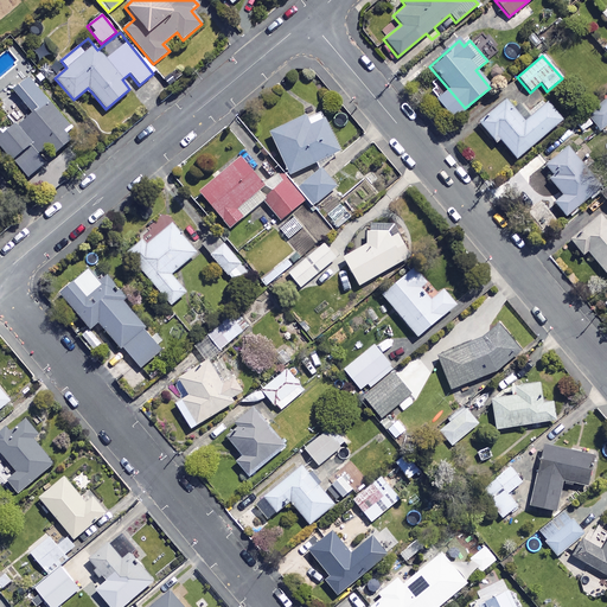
[(16,66),(0,81),(8,89),(24,75),(16,66)]
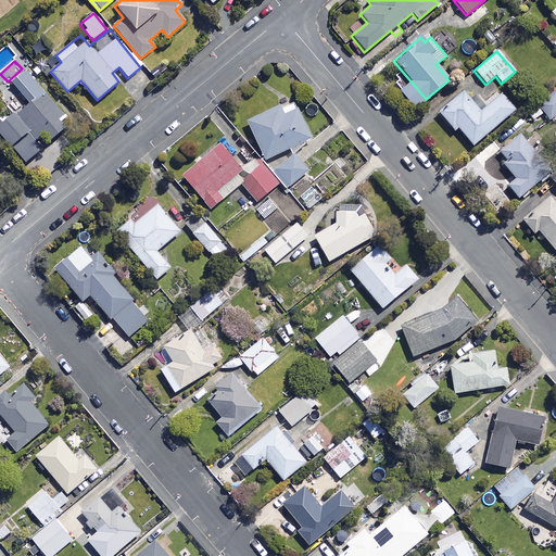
[(70,122),(23,71),(10,84),(13,87),(0,98),(0,118),(1,121),(0,122),(0,136),(10,147),(26,131),(40,148),(70,122)]
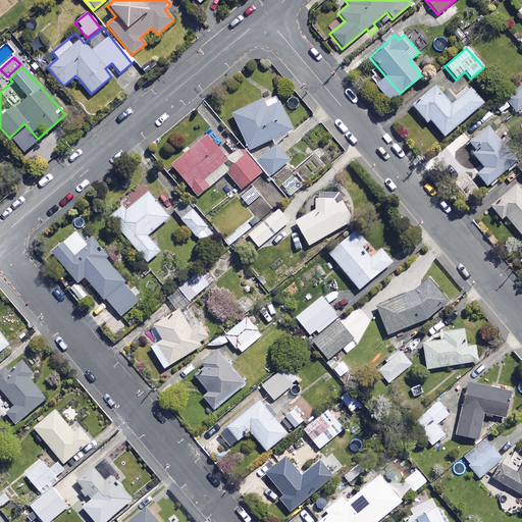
[(521,108),(521,84),(505,101),(517,113),(521,108)]
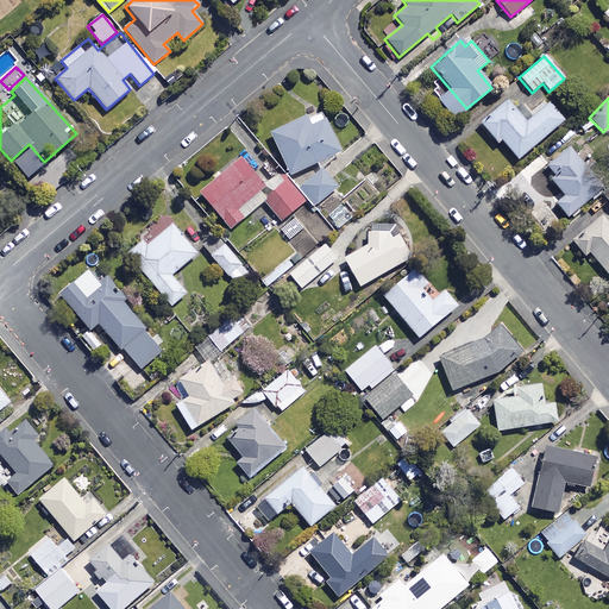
[(520,104),(514,108),(507,100),(479,124),(496,143),(500,139),(516,159),(563,120),(547,102),(531,117),(520,104)]
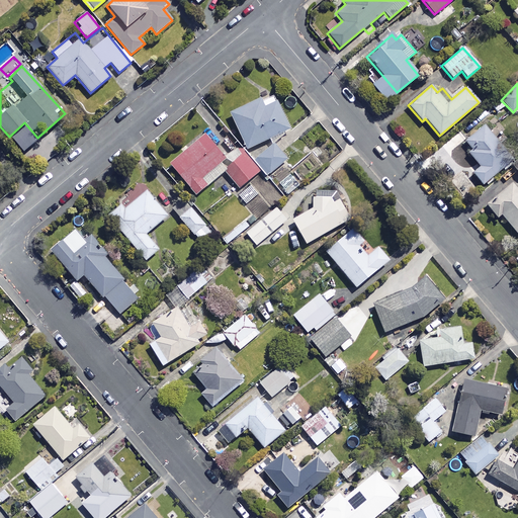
[(277,101),(276,102),(273,95),(260,101),(259,99),(229,113),(246,149),(290,128),(277,101)]
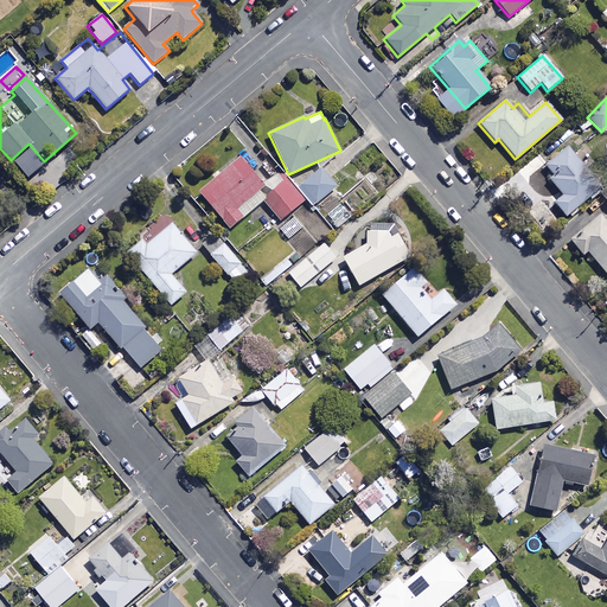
[(599,187),(566,147),(544,165),(553,176),(549,180),(561,195),(553,203),(564,217),(599,187)]
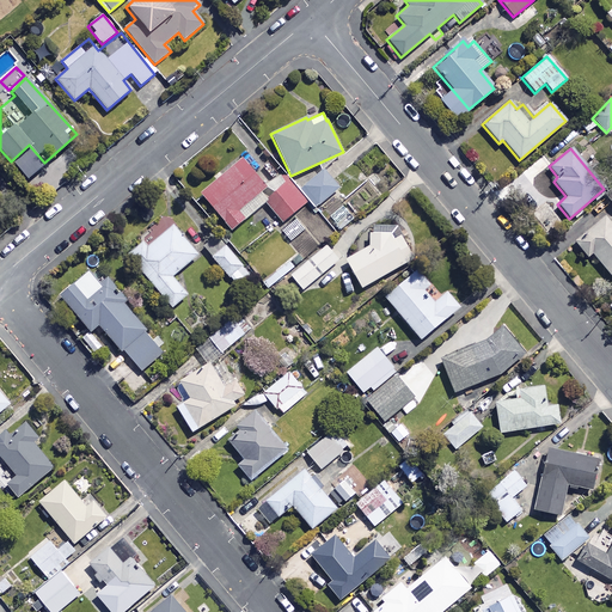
[(240,155),(199,190),(231,231),(265,203),(281,222),(307,201),(289,178),(271,193),(240,155)]
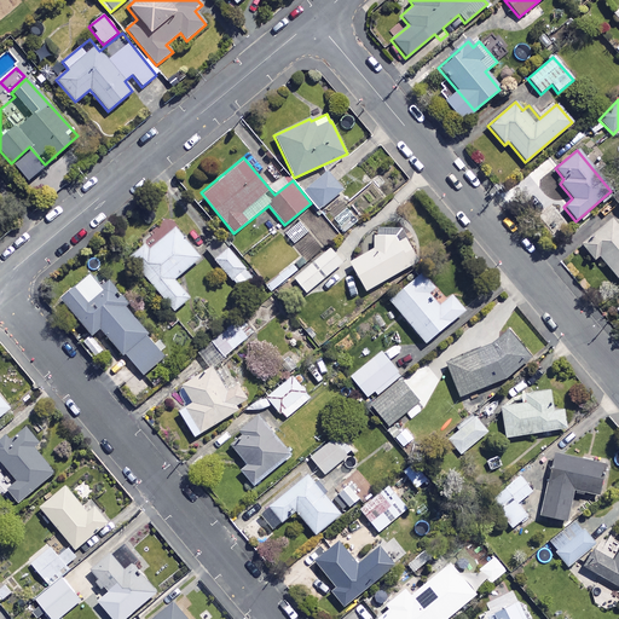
[(342,191),(325,171),(302,190),(319,210),(342,191)]
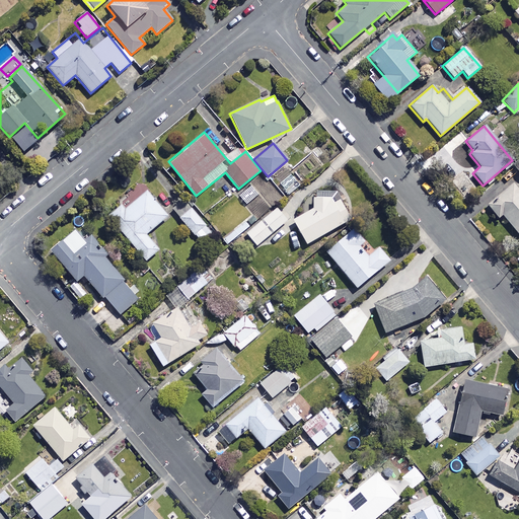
[(301,186),(293,174),(280,184),(288,196),(301,186)]
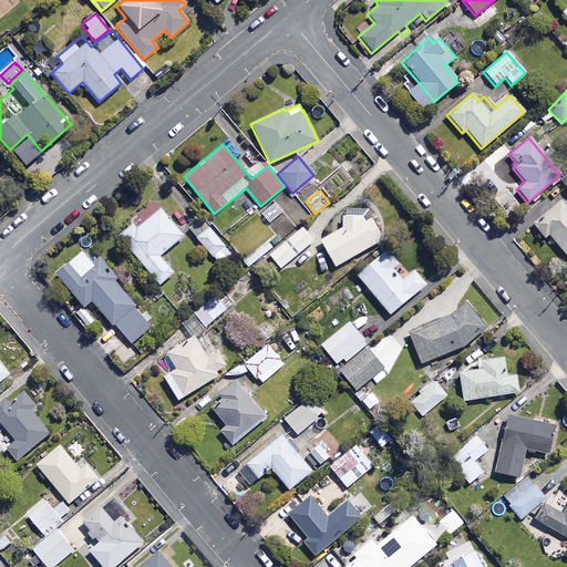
[(275,200),(261,213),(272,224),(286,213),(275,200)]
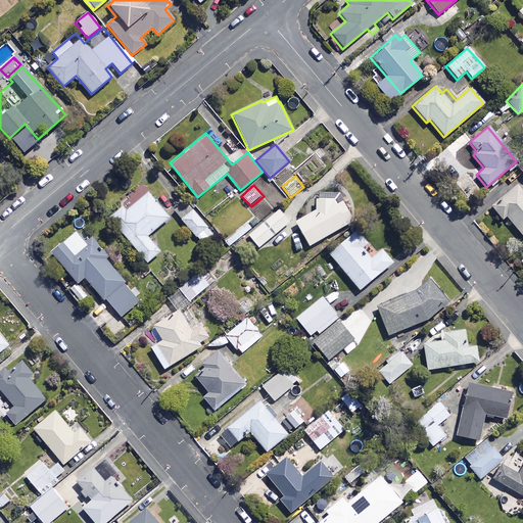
[(522,237),(522,194),(516,186),(490,207),(502,221),(506,218),(522,238),(522,237)]
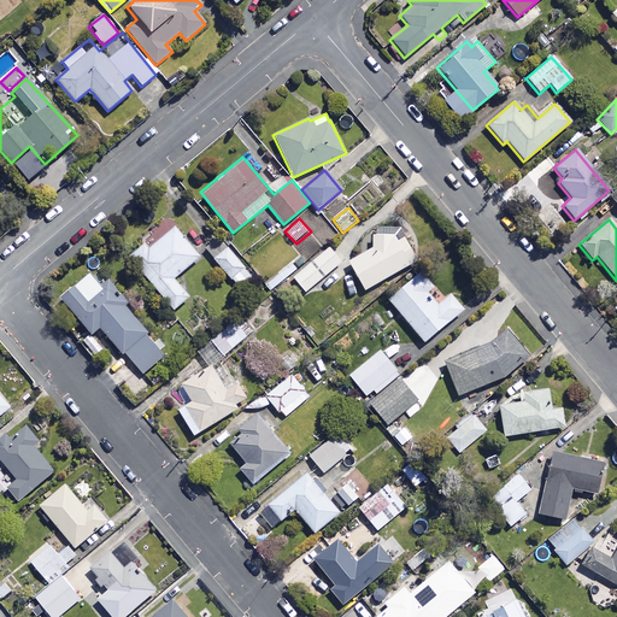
[(359,253),(345,263),(364,292),(417,257),(398,228),(375,227),(374,234),(368,233),(356,247),(359,253)]
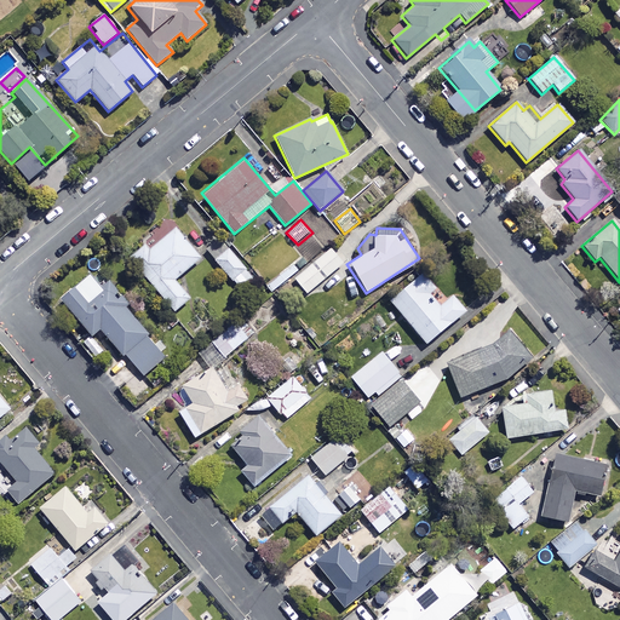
[(200,259),(173,229),(149,251),(144,246),(128,260),(173,313),(189,299),(173,281),(200,259)]
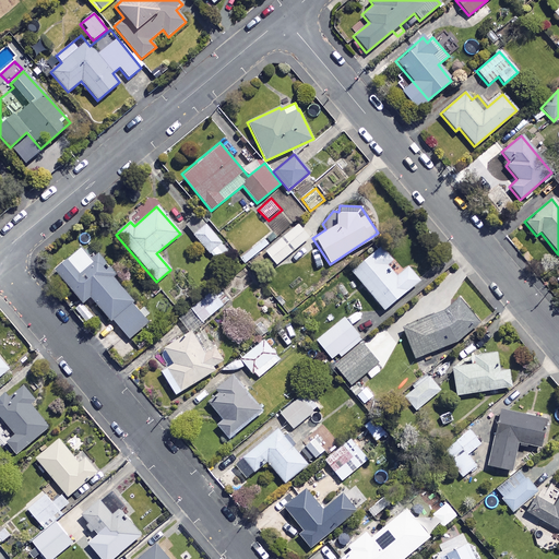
[(254,212),(225,238),(246,262),(268,244),(262,236),(270,229),(254,212)]
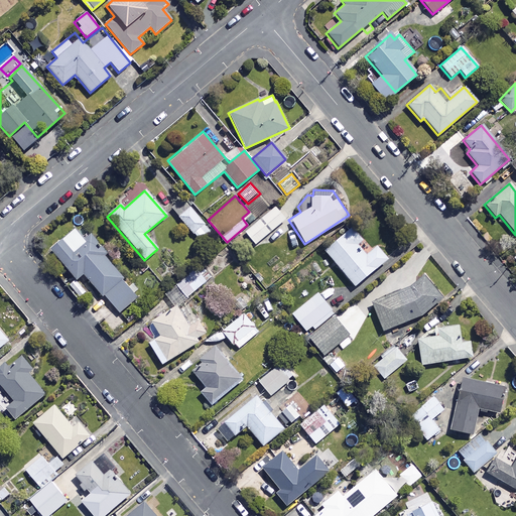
[(210,230),(183,201),(173,211),(200,239),(210,230)]
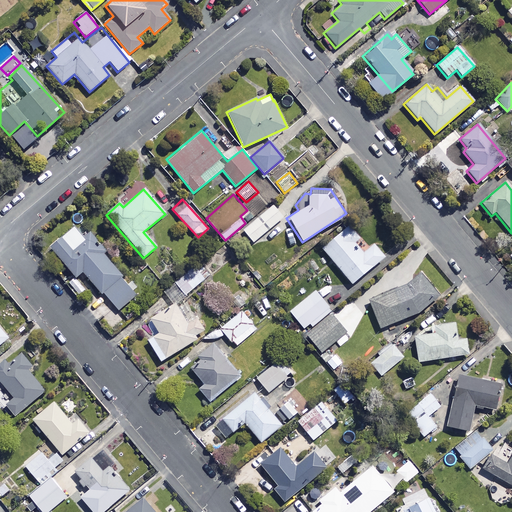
[(283,218),(272,206),(242,231),(253,243),(283,218)]
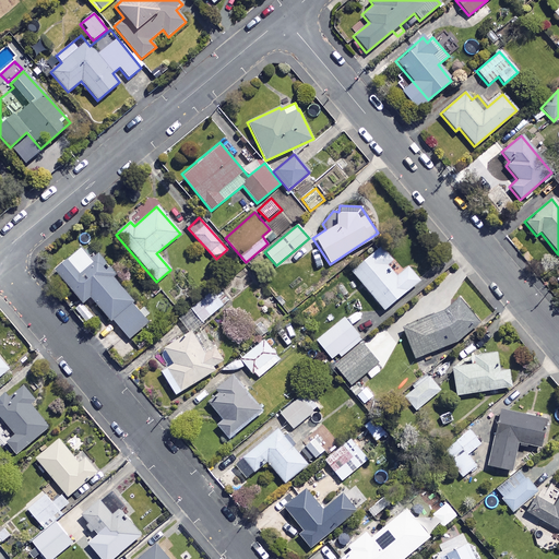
[(93,262),(82,248),(55,270),(82,302),(91,296),(110,321),(114,319),(129,339),(150,322),(97,259),(93,262)]
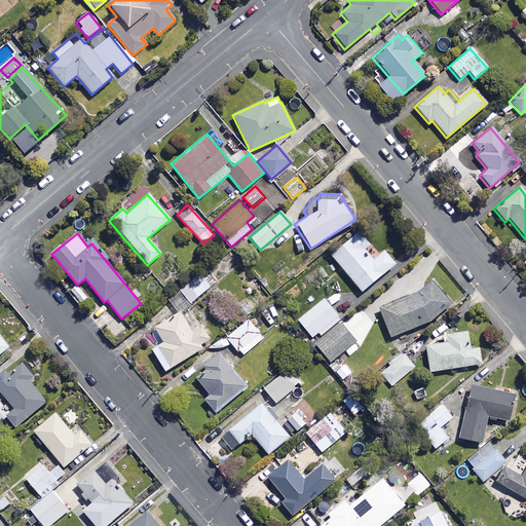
[(368,247),(357,233),(330,256),(361,293),(393,264),(382,251),(372,260),(364,250),(368,247)]
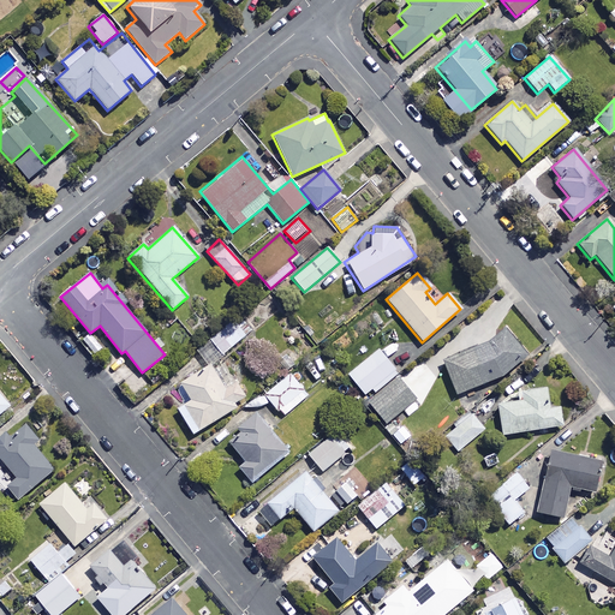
[(231,322),(208,340),(221,354),(243,336),(231,322)]
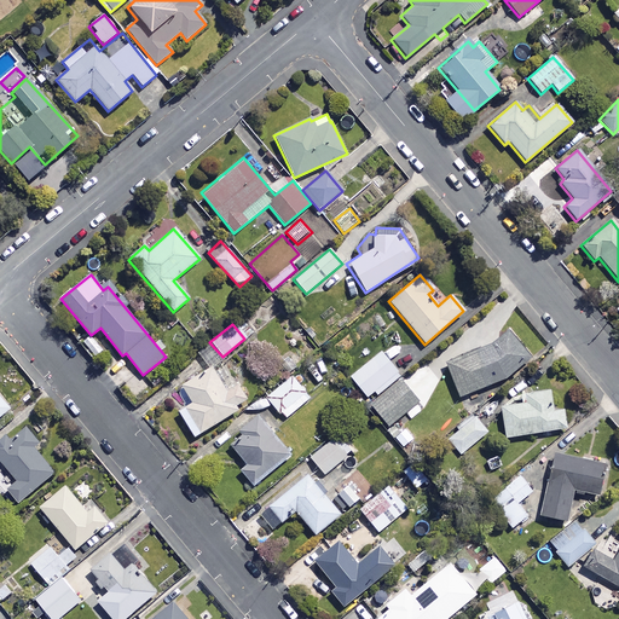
[(516,336),(446,359),(445,365),(457,397),(509,377),(525,360),(516,336)]
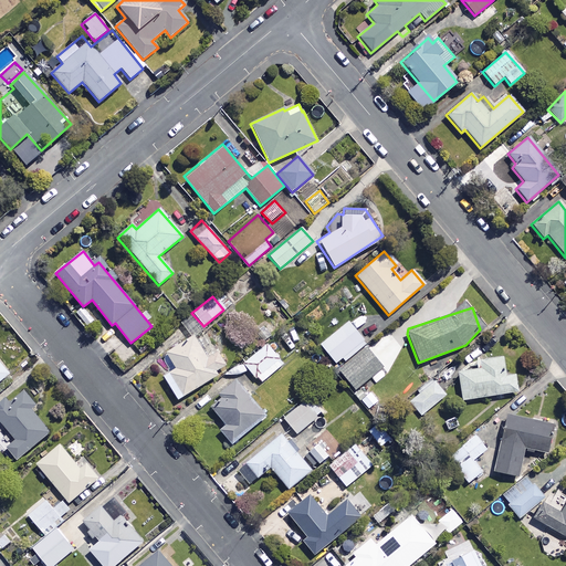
[(320,344),(335,364),(341,359),(343,362),(366,344),(347,322),(320,344)]
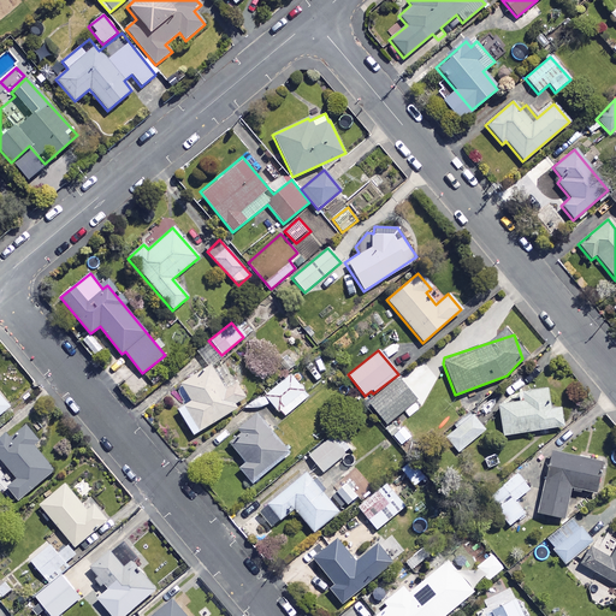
[(235,402),(243,396),(220,359),(179,384),(190,401),(176,410),(191,434),(237,407),(235,402)]
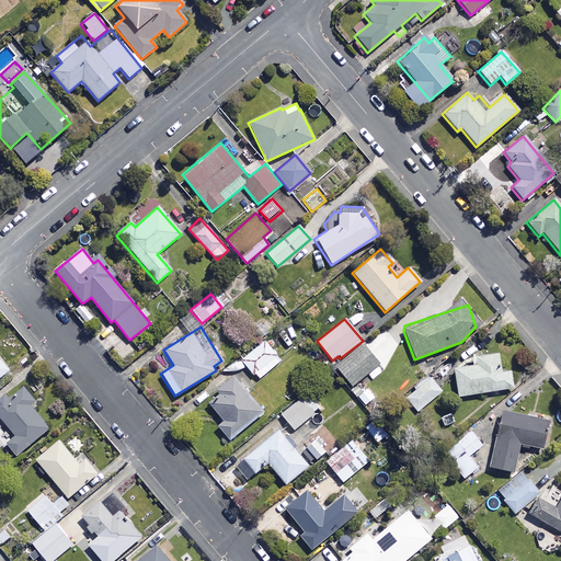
[(281,361),(264,341),(241,361),(258,380),(281,361)]
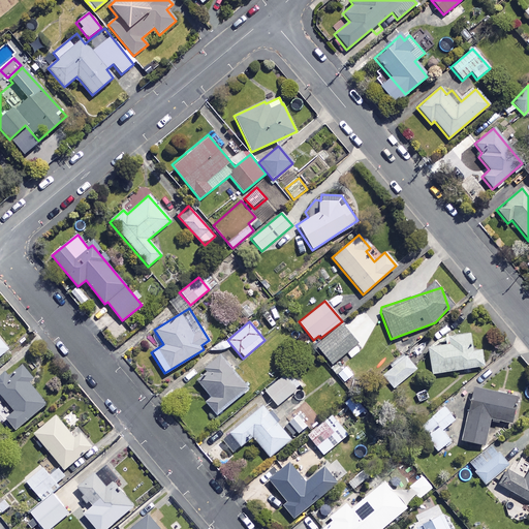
[(358,344),(342,324),(316,346),(331,365),(358,344)]
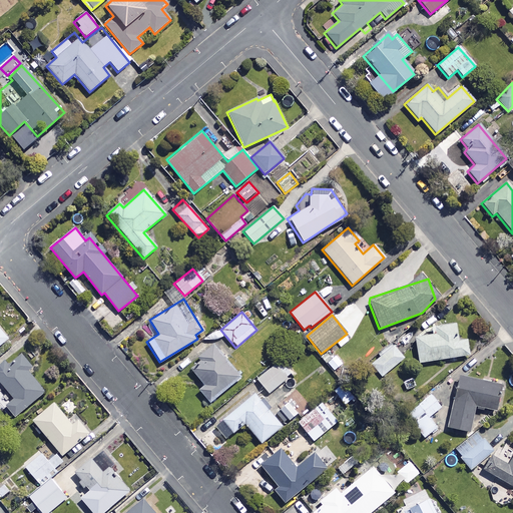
[(457,341),(455,325),(431,329),(432,336),(414,339),(418,364),(469,356),(466,340),(457,341)]
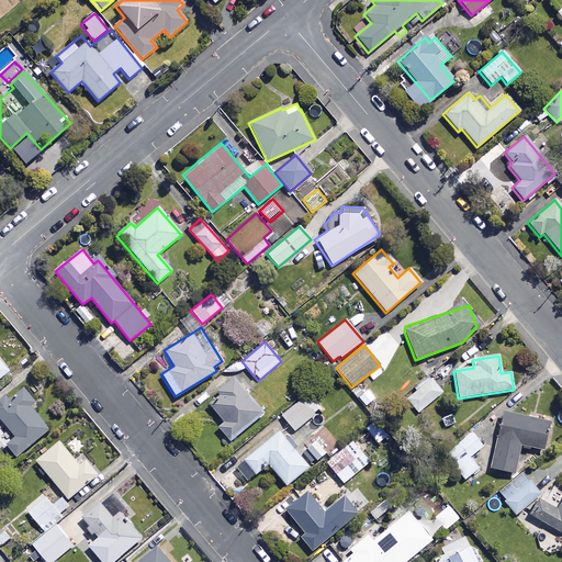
[(262,413),(233,377),(217,390),(222,396),(210,406),(224,423),(217,427),(229,441),(262,413)]
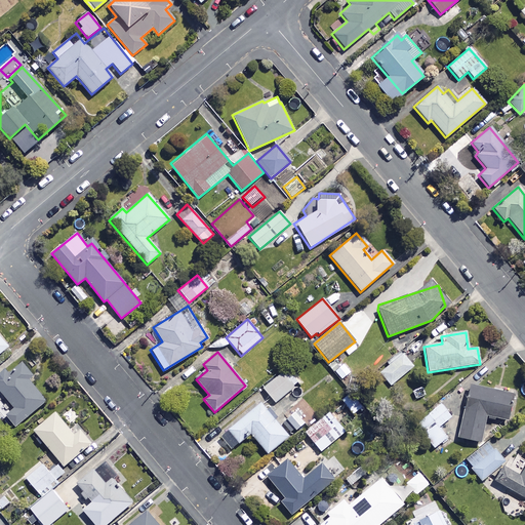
[(413,367),(402,354),(379,373),(390,387),(413,367)]
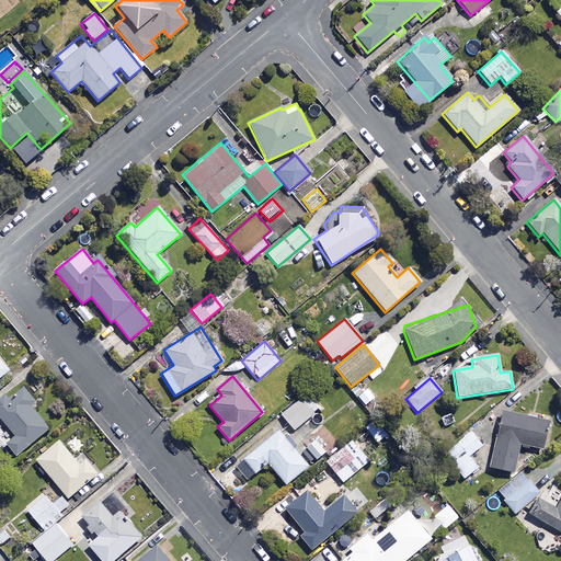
[(36,401),(24,387),(12,398),(9,393),(0,400),(0,419),(14,437),(6,445),(15,457),(49,428),(31,407),(36,401)]
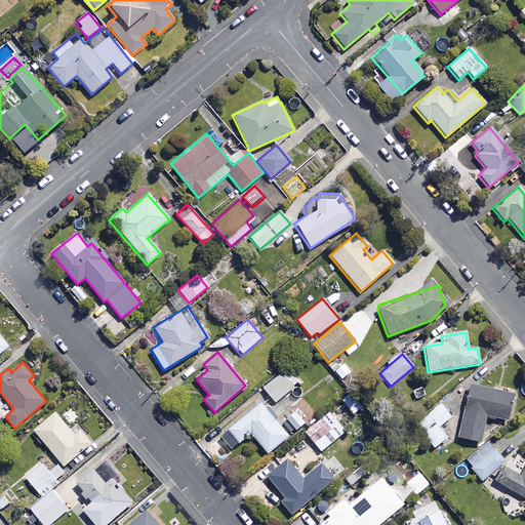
[(352,372),(344,364),(334,372),(342,380),(352,372)]
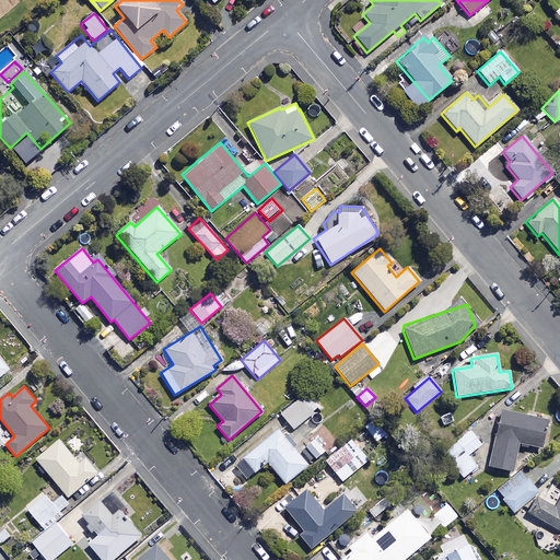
[(312,415),(300,398),(280,415),(292,430),(312,415)]
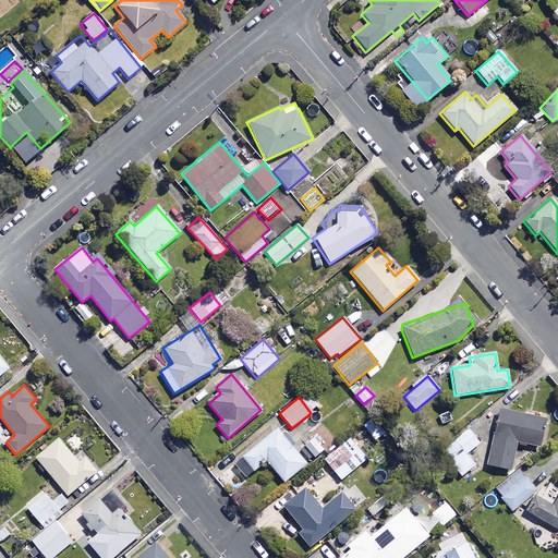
[(544,417),(498,410),(488,465),(509,469),(514,443),(538,447),(544,417)]
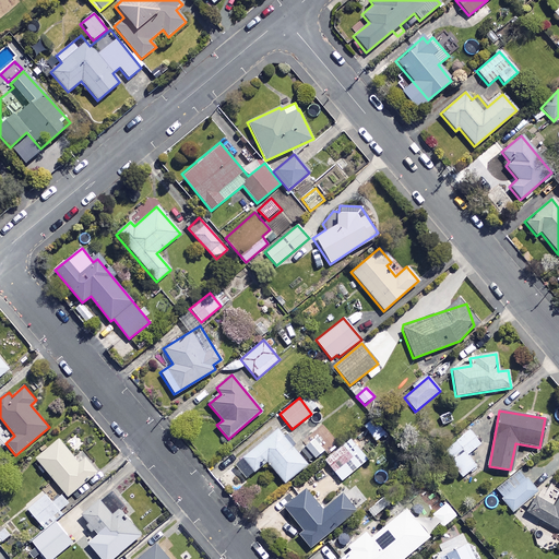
[(306,464),(277,429),(241,459),(253,473),(266,462),(284,483),(306,464)]
